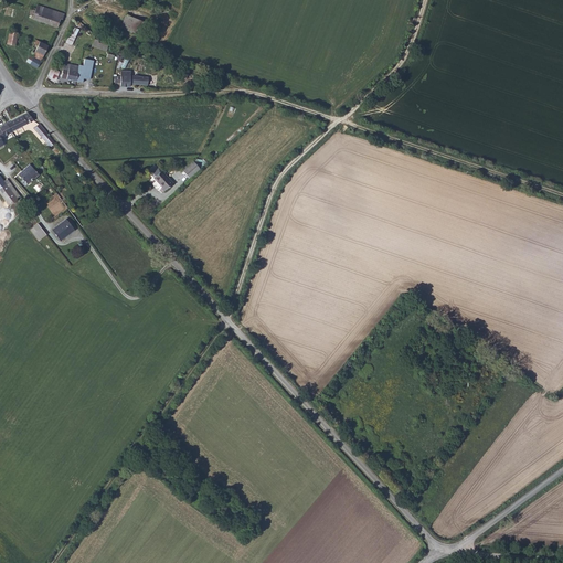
[(34,17),(32,20),(49,25),(53,13),(44,9),(38,7),(35,12),(33,11),(31,16),(34,17)]
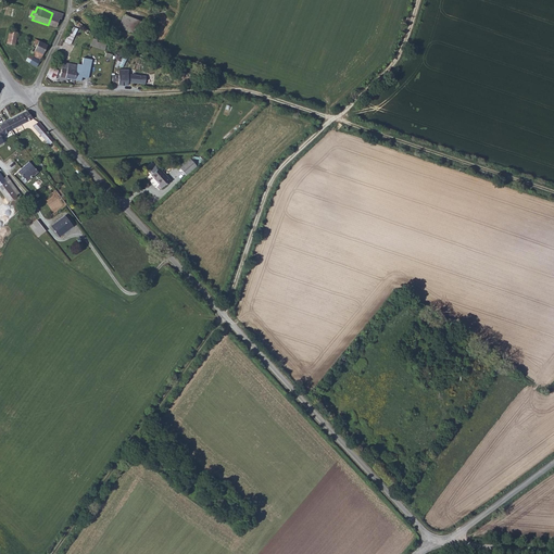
[(59,21),(62,22),(64,17),(52,13),(48,25),(57,27),(59,21)]
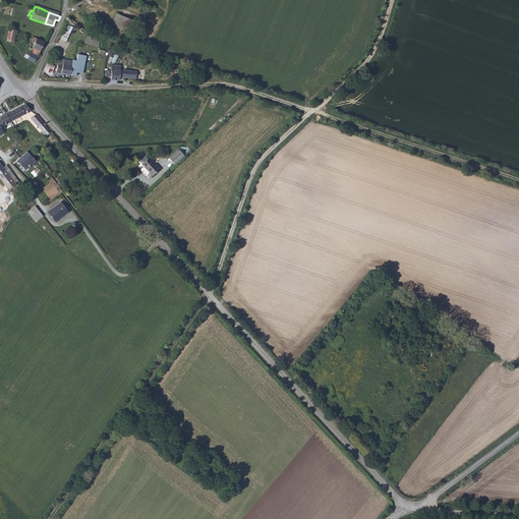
[(111,29),(128,35),(133,22),(116,16),(111,29)]
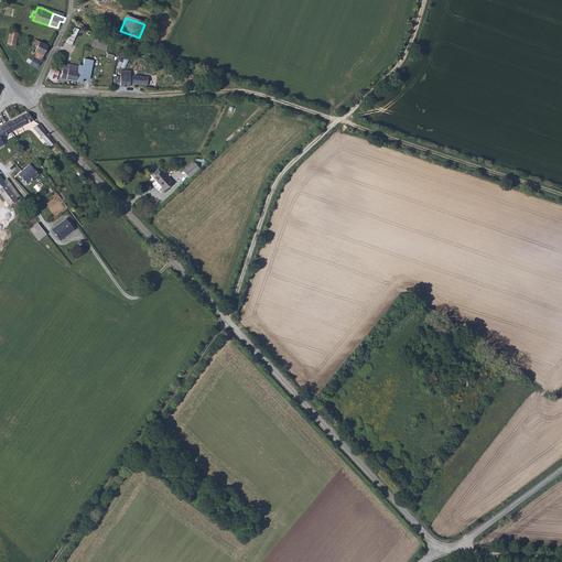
[(75,23),(68,40),(75,42),(82,26),(75,23)]
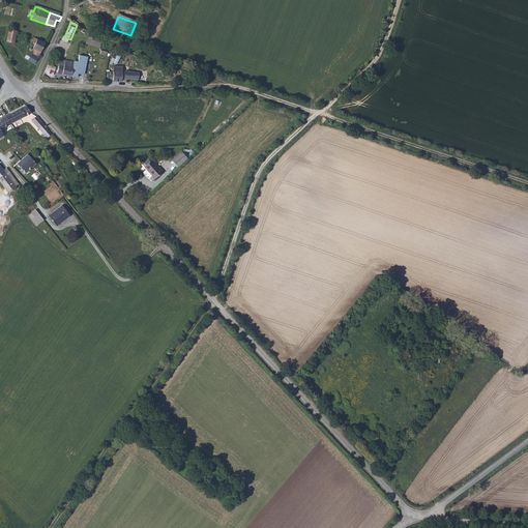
[(9,39),(13,27),(6,25),(2,37),(9,39)]
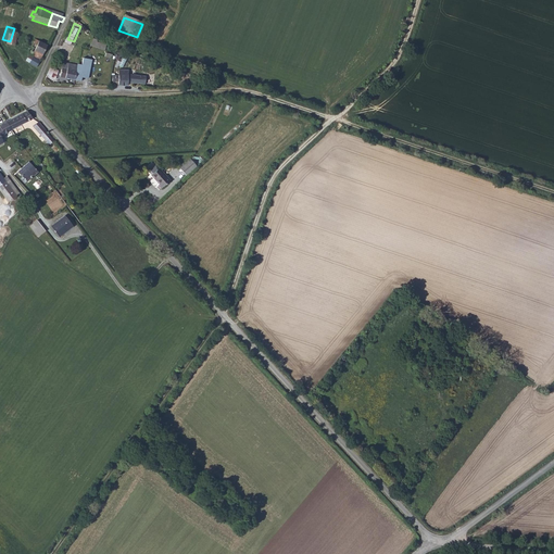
[(42,57),(47,46),(41,45),(35,41),(33,45),(37,47),(34,52),(42,57)]
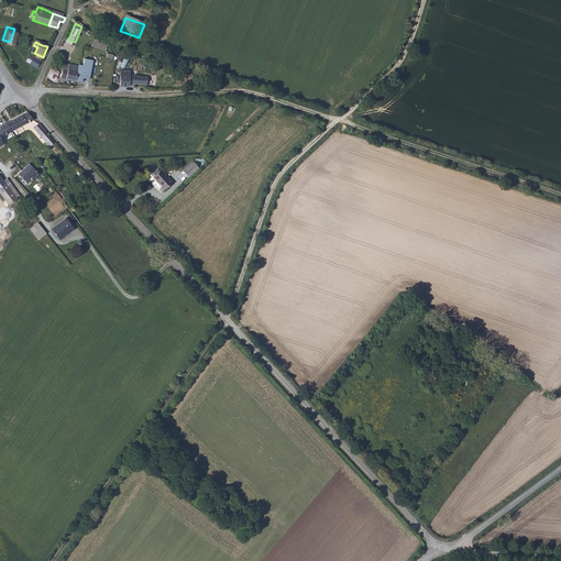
[(40,63),(43,57),(34,53),(32,58),(40,63)]
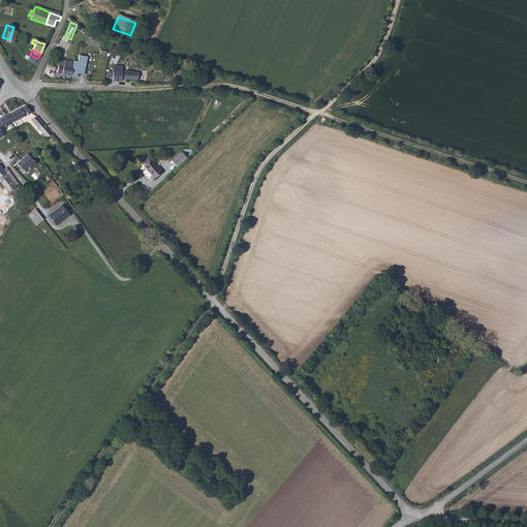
[(73,64),(71,76),(76,78),(78,73),(81,56),(78,56),(78,63),(75,63),(75,60),(73,60),(73,64)]
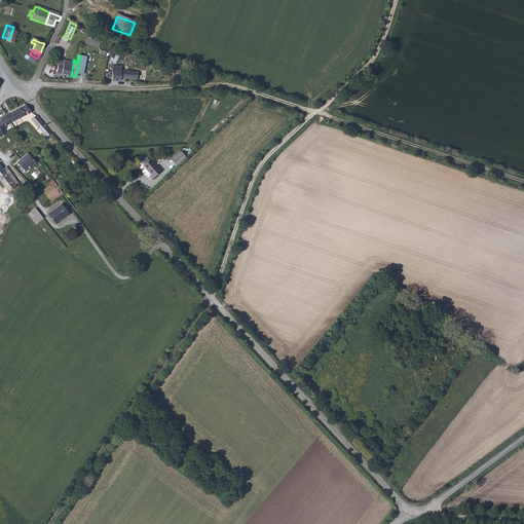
[(34,66),(36,61),(28,57),(25,61),(34,66)]
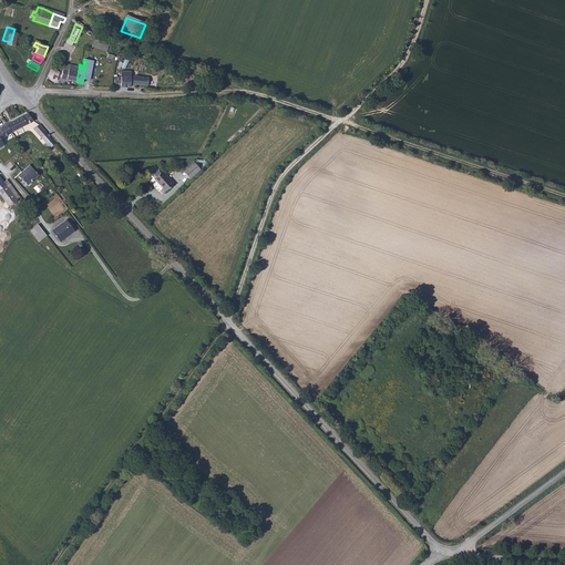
[(61,80),(76,82),(79,69),(64,67),(61,80)]
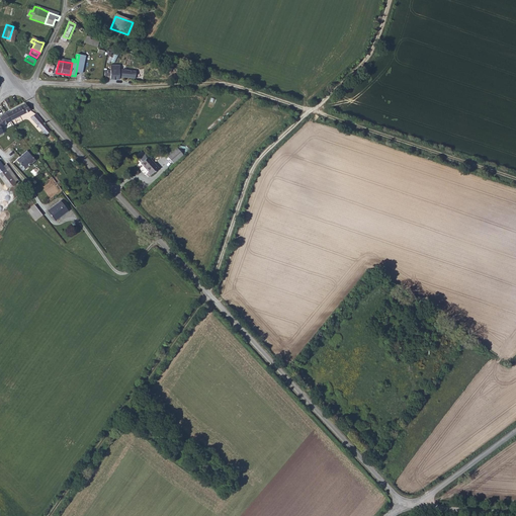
[(48,64),(44,71),(51,75),(54,67),(48,64)]
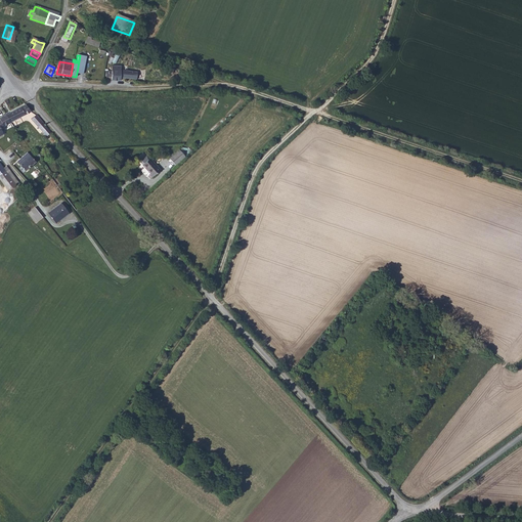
[(112,80),(120,81),(120,77),(120,71),(120,67),(112,67),(112,72),(112,77),(112,80)]
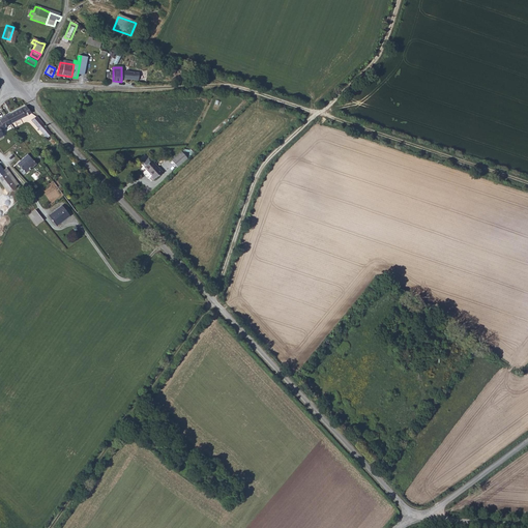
[(12,122),(32,112),(28,104),(8,114),(12,122)]
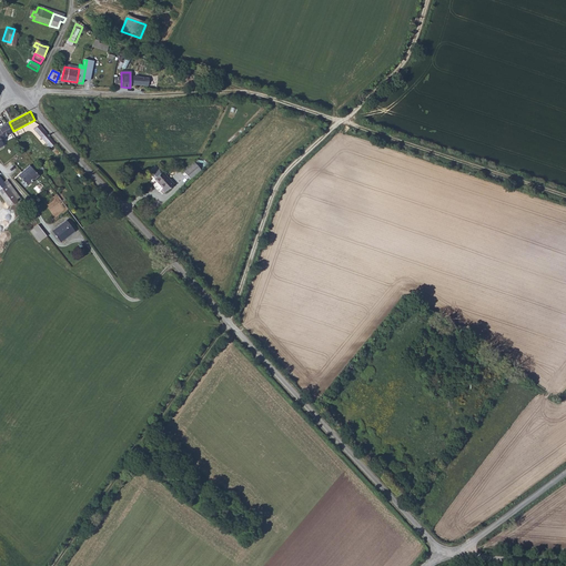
[(0,129),(0,145),(6,143),(4,139),(8,137),(7,134),(13,131),(9,122),(1,125),(1,127),(2,128),(0,129)]
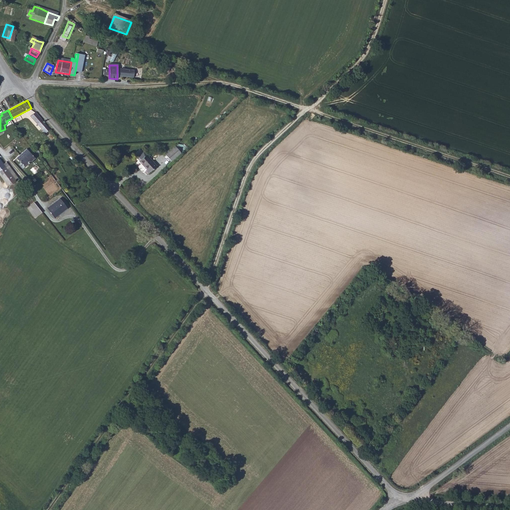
[(44,127),(48,123),(44,118),(37,110),(32,114),(44,127)]
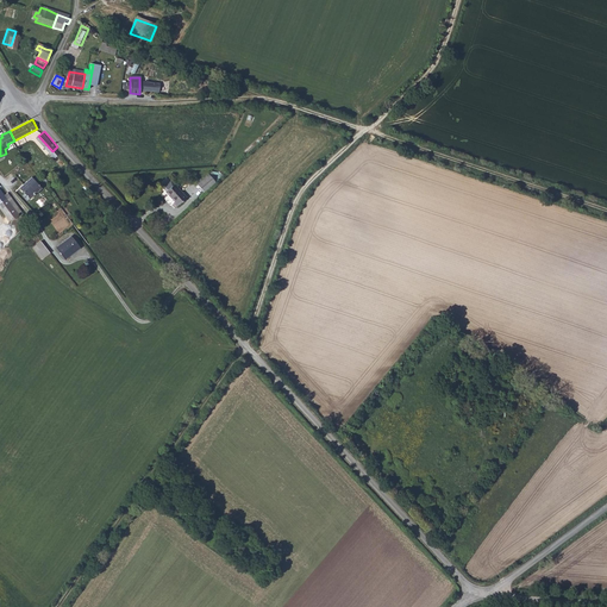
[(211,171),(218,180),(224,175),(220,170),(214,169),(211,171)]
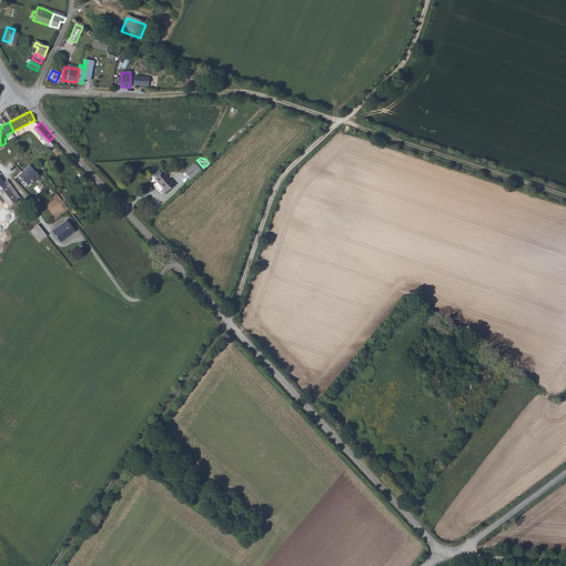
[(203,168),(196,160),(185,169),(192,178),(203,168)]
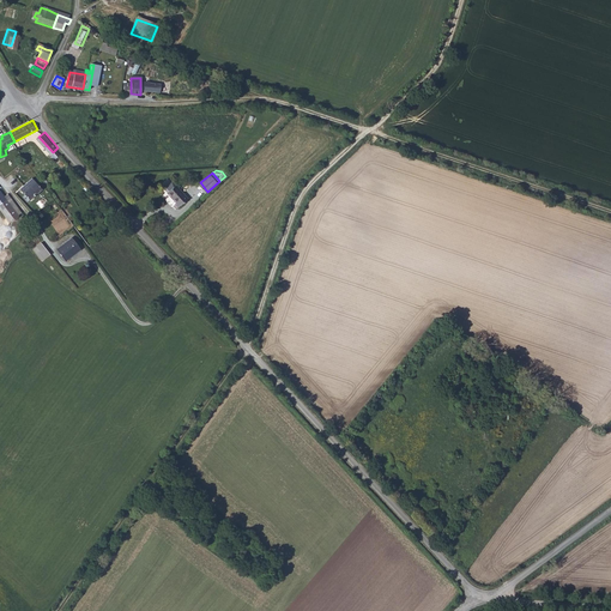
[(44,187),(35,175),(22,187),(32,198),(44,187)]
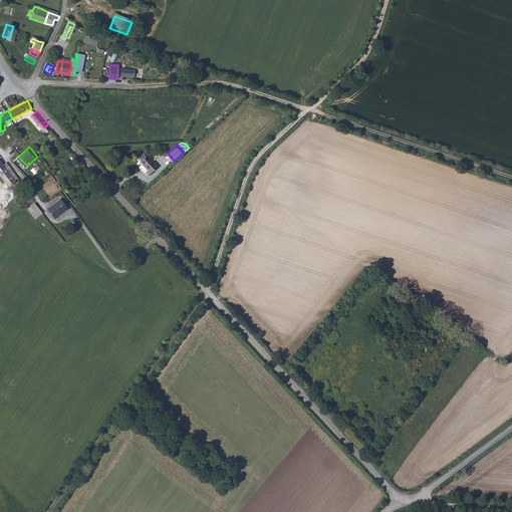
[(149,154),(146,150),(140,155),(140,157),(142,160),(149,168),(148,169),(151,172),(160,165),(150,153),(149,154)]
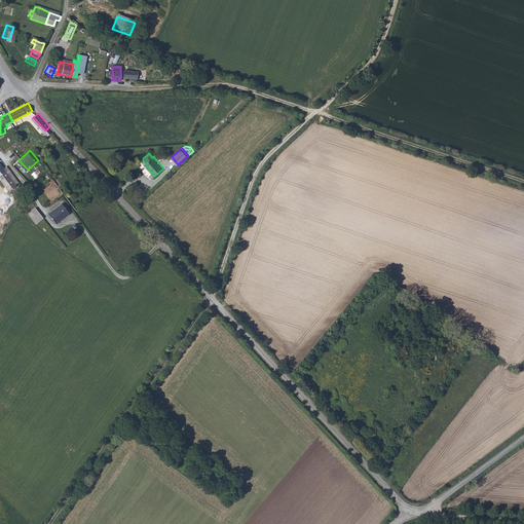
[(0,175),(10,189),(19,184),(17,182),(21,180),(8,164),(5,166),(0,158),(0,175)]
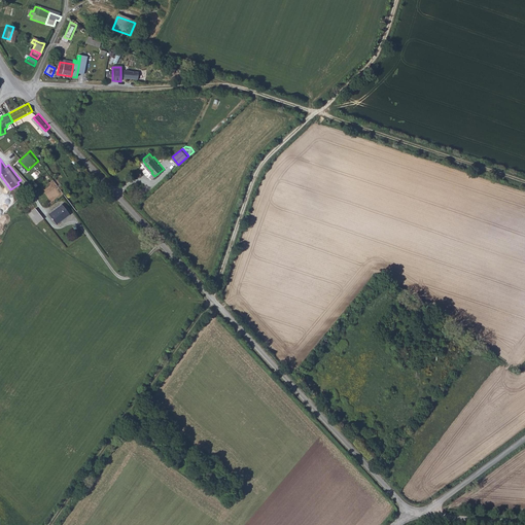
[(29,185),(24,179),(20,182),(26,188),(29,185)]
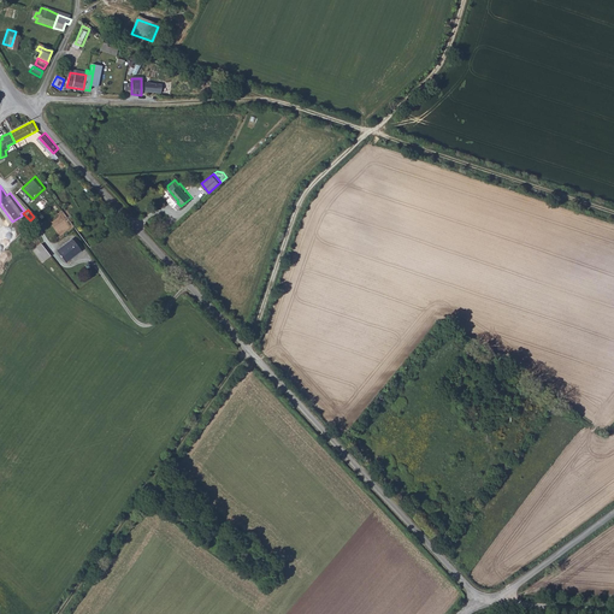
[(75,236),(59,248),(69,260),(83,248),(75,236)]
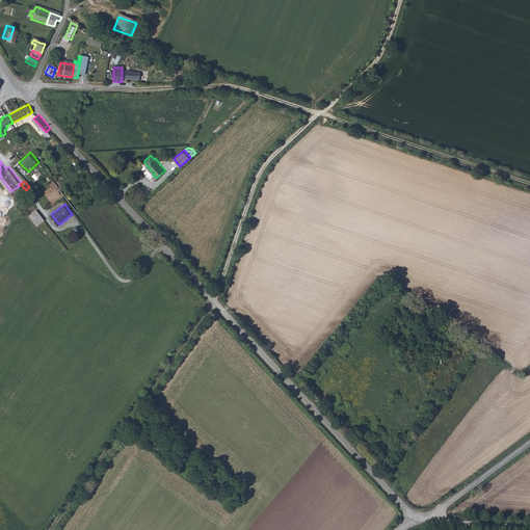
[(37,208),(30,214),(38,224),(46,218),(37,208)]
